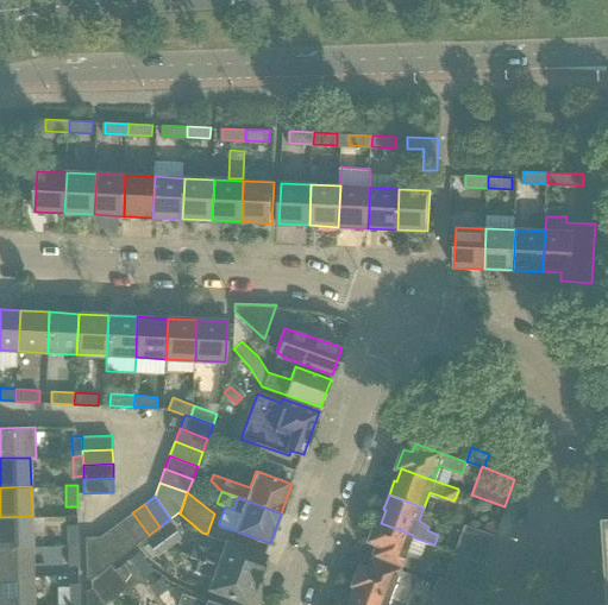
[(132,512),(121,520),(138,543),(149,535),(132,512)]
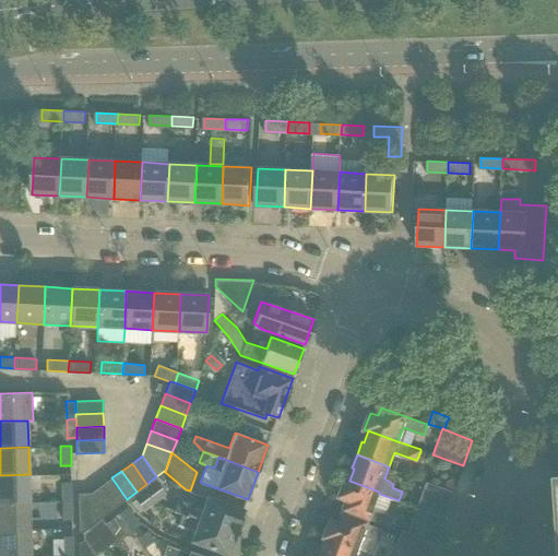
[(0,475),(0,501),(30,501),(30,474),(0,475)]
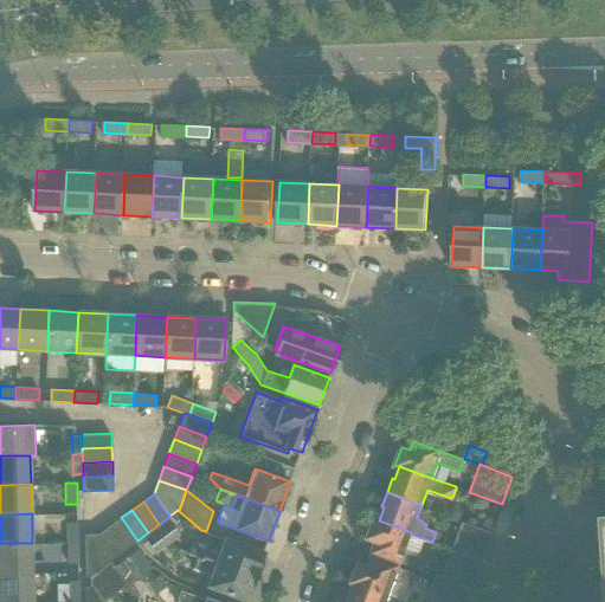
[(121,517),(110,525),(127,549),(137,541),(121,517)]
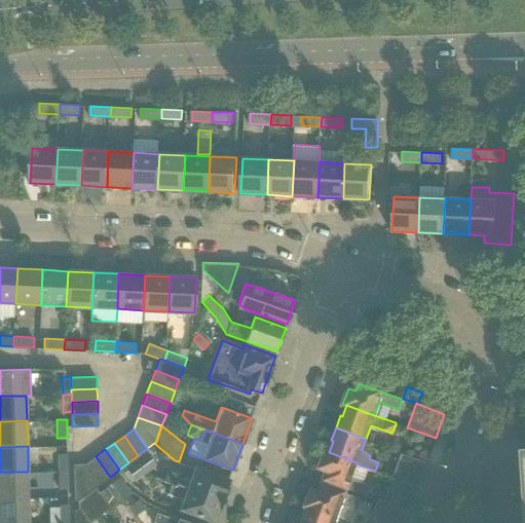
[(419,452),(417,456),(428,459),(430,452),(424,450),(419,452)]
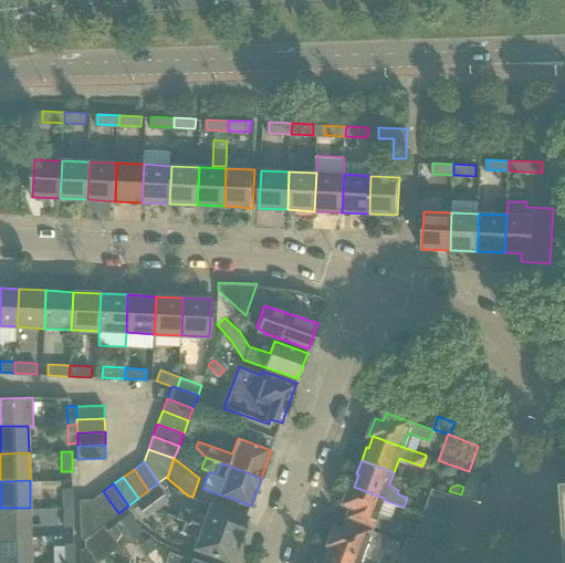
[(349,486),(344,502),(353,506),(348,517),(369,523),(372,524),(395,532),(398,522),(386,518),(378,514),(380,507),(384,500),(384,498),(354,487),(349,486)]
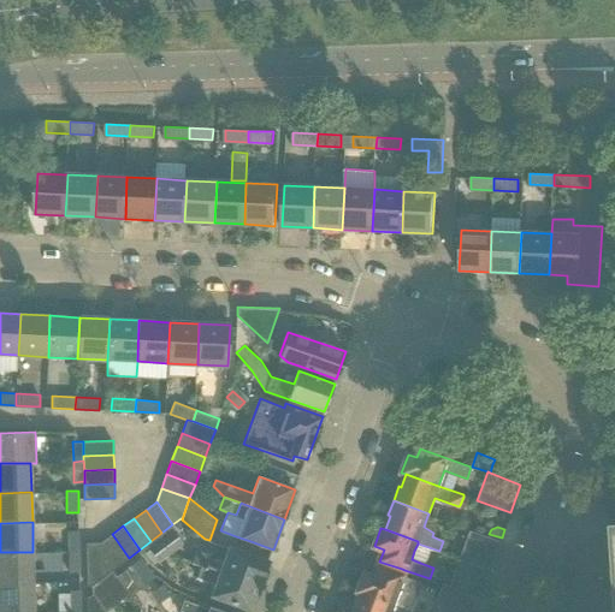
[(469,528),(459,557),(490,570),(502,538),(489,534),(469,528)]
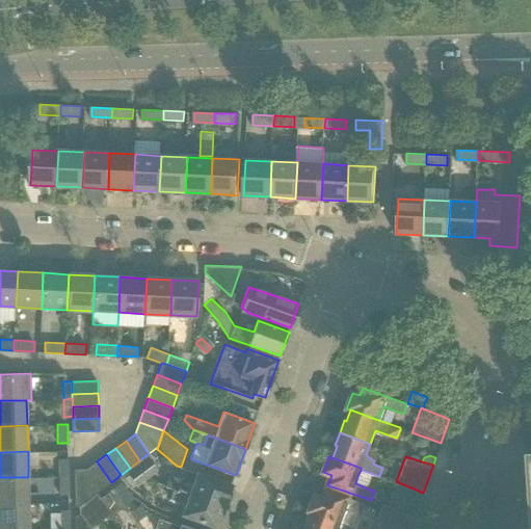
[(69,458),(58,458),(59,476),(60,476),(68,476),(69,476),(69,458)]
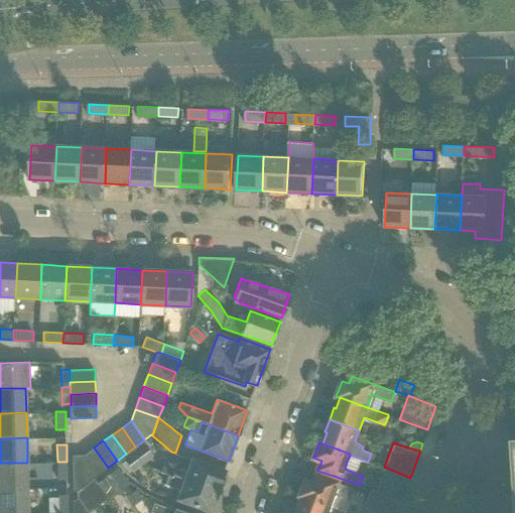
[(144,444),(134,452),(143,463),(152,456),(144,444)]
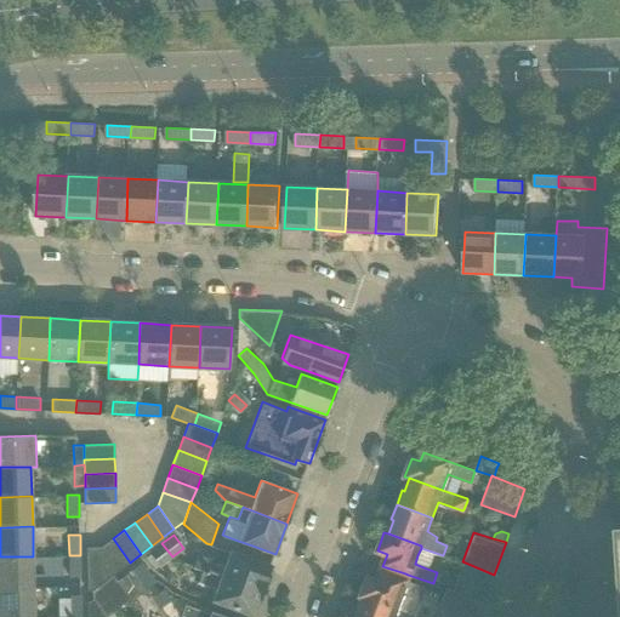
[(113,538),(102,547),(119,571),(130,563),(113,538)]
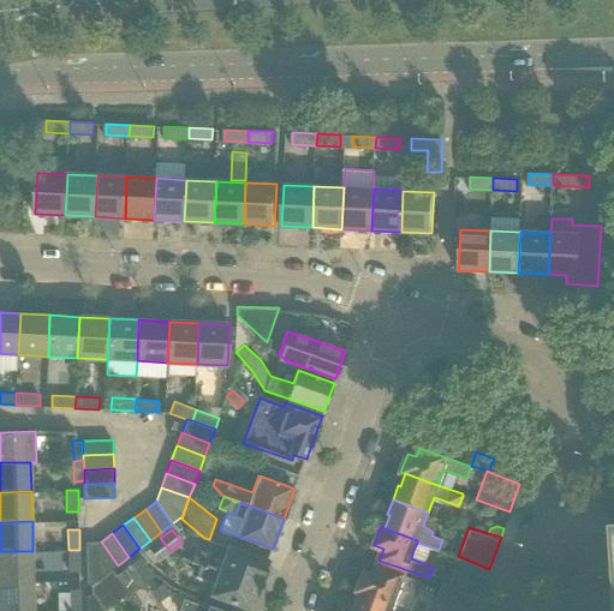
[(160,538),(149,546),(159,559),(171,551),(160,538)]
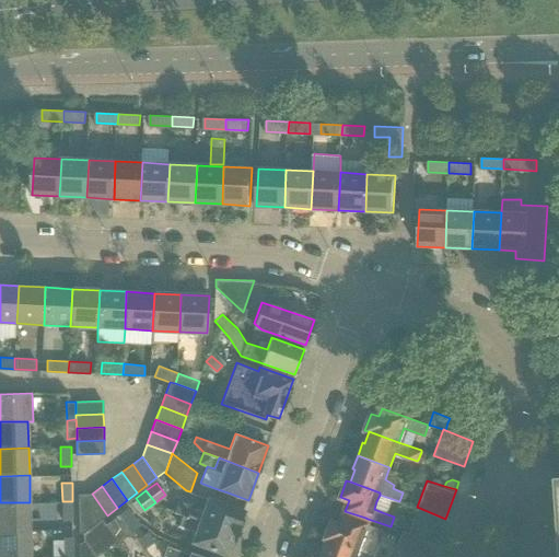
[(107,515),(92,494),(79,494),(80,532),(85,532),(92,528),(103,519),(107,515)]
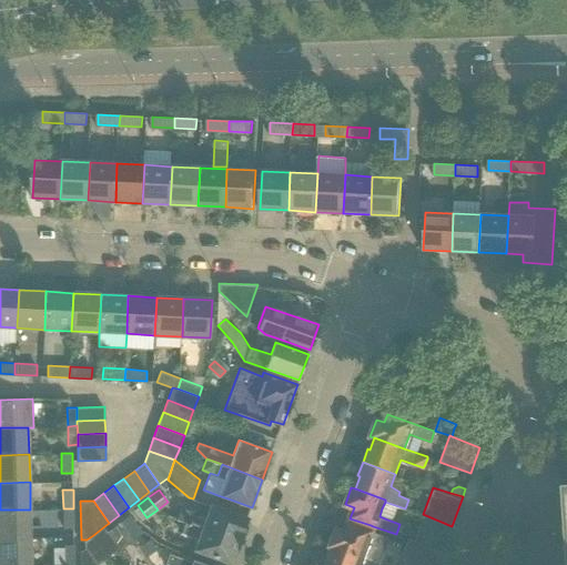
[(178,518),(186,522),(240,541),(249,517),(210,504),(206,515),(182,506),(178,518)]
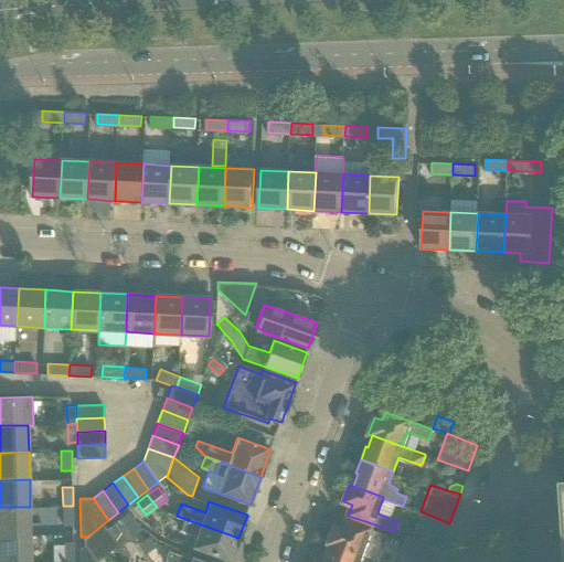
[(64,506),(63,506),(63,525),(64,525),(74,525),(73,506),(72,506),(64,506)]
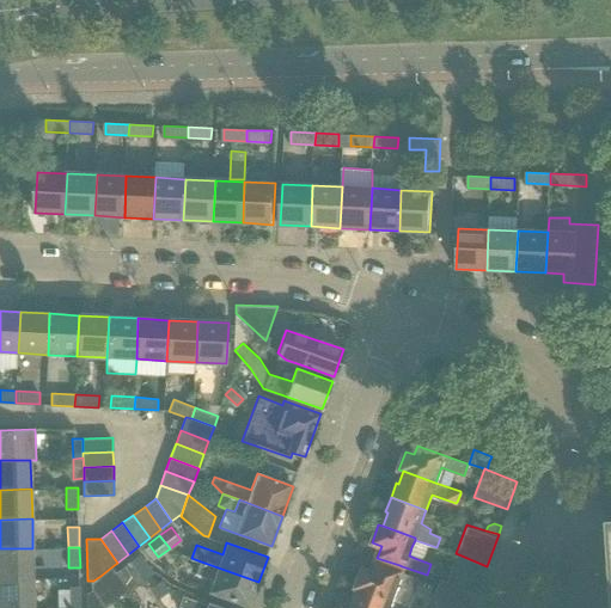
[(0,548),(0,578),(34,578),(32,548),(0,548)]
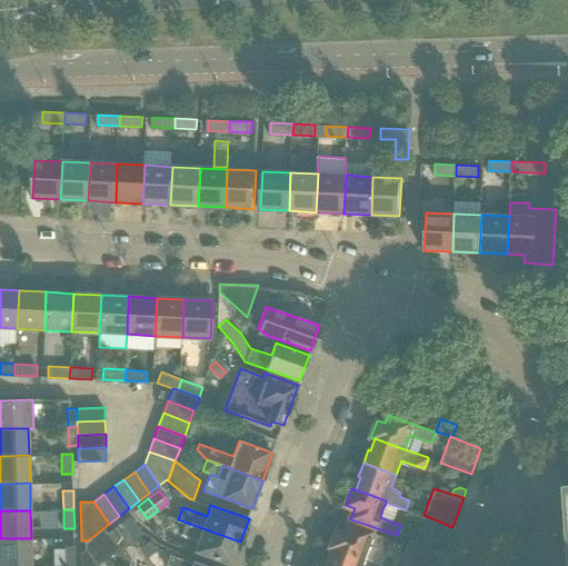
[(130,515),(120,522),(135,539),(142,534),(130,515)]
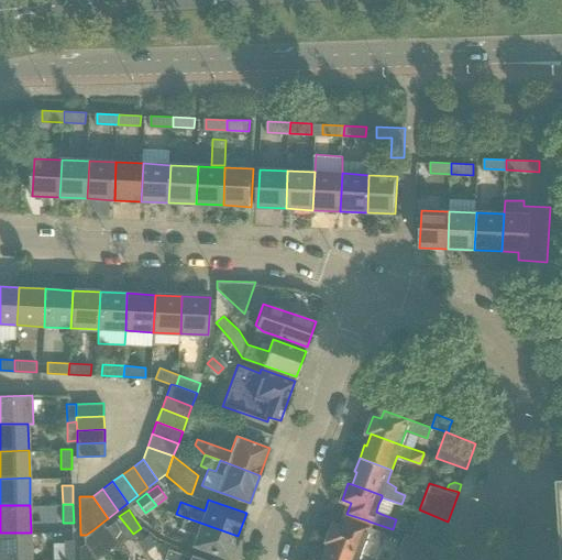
[(404,531),(403,535),(439,548),(448,522),(419,509),(410,535),(404,531)]
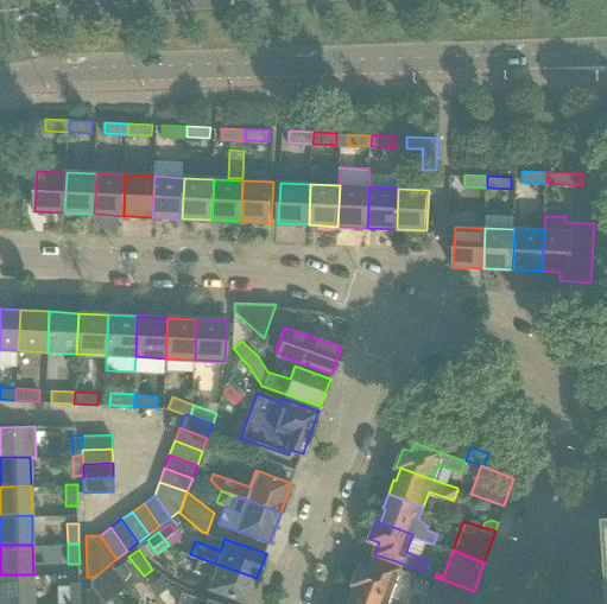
[(128,557),(115,567),(128,584),(130,584),(131,585),(144,576),(128,557)]
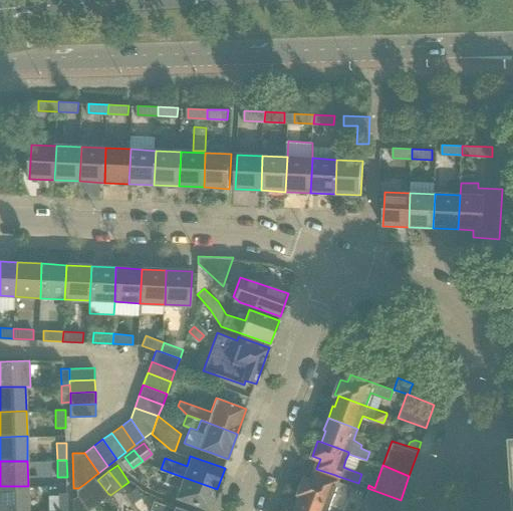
[(217,489),(169,472),(166,481),(180,486),(176,497),(210,509),(217,489)]
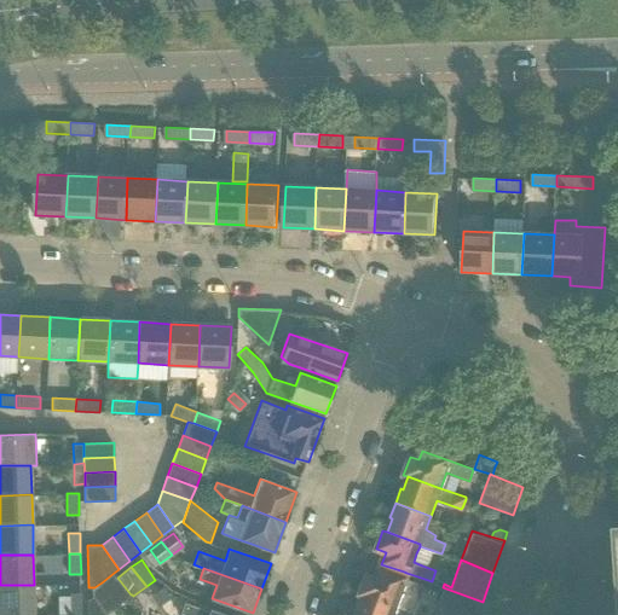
[(367,575),(361,593),(364,595),(397,607),(414,613),(420,596),(423,585),(406,579),(408,578),(403,575),(380,568),(376,579),(367,575)]
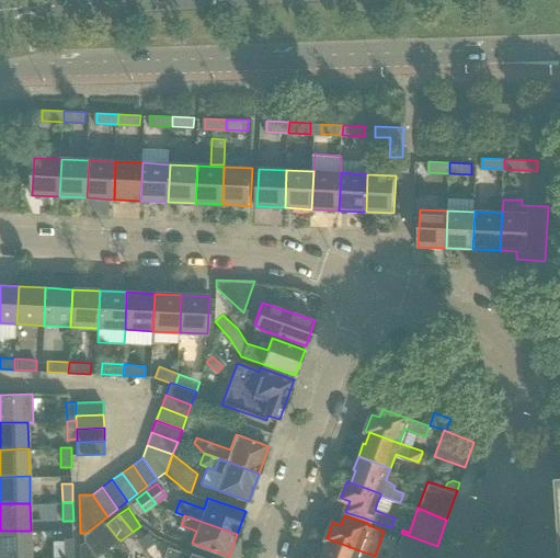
[(103,520),(92,528),(106,549),(118,539),(106,524),(103,520)]
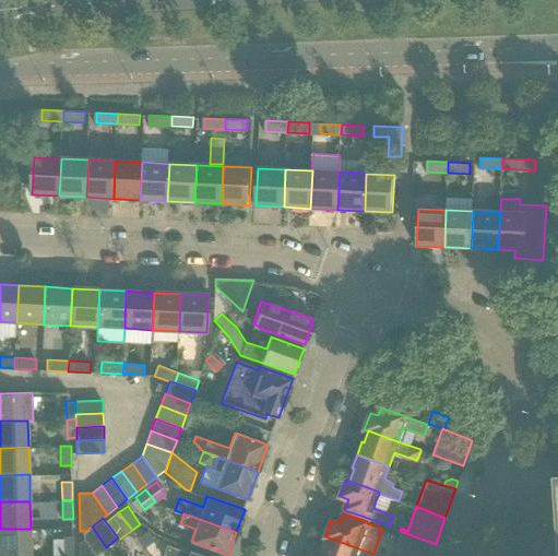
[(85,531),(83,531),(84,539),(96,555),(106,547),(92,527),(85,531)]
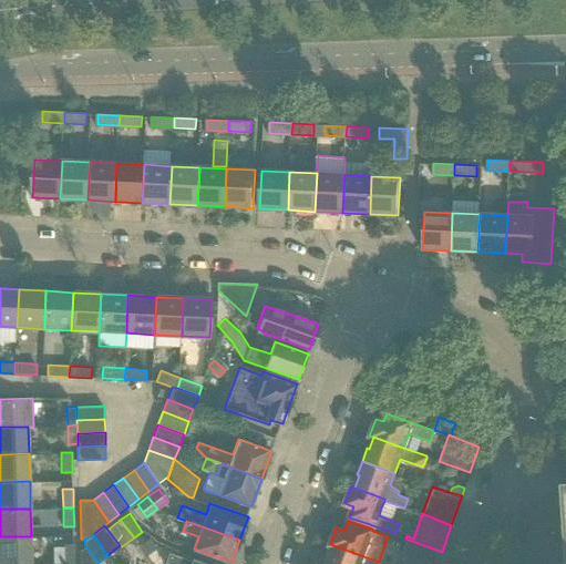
[(0,536),(0,563),(32,563),(31,536),(0,536)]
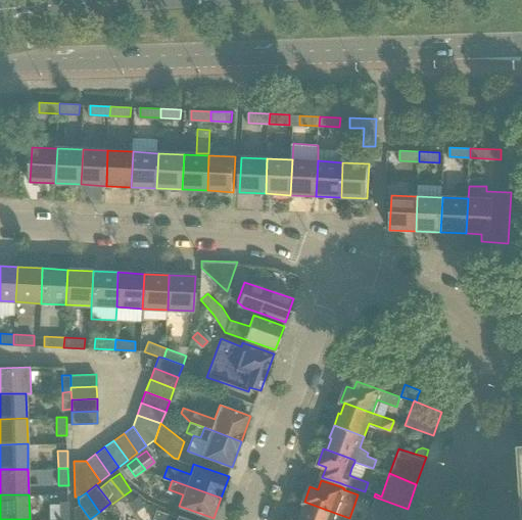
[(373,515),(371,519),(402,519),(408,509),(374,497),(370,509),(373,515)]
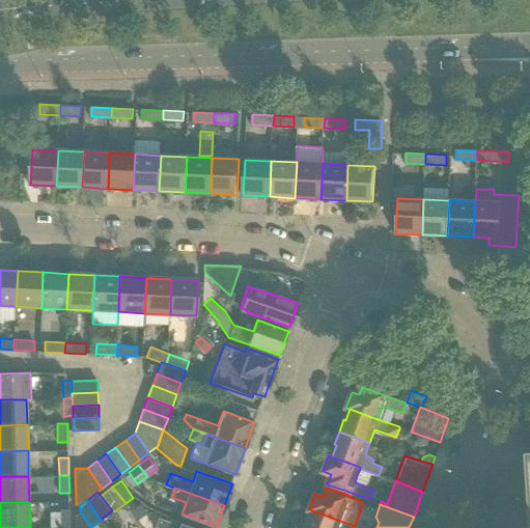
[(71,508),(60,509),(60,526),(71,526),(71,508)]
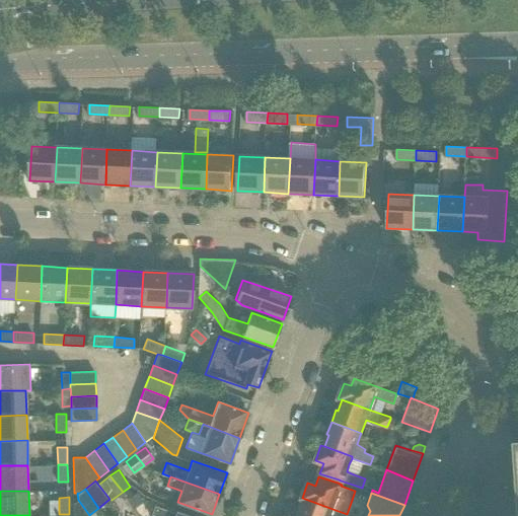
[(299,509),(296,515),(348,515),(346,515),(347,514),(333,509),(305,499),(305,500),(303,506),(302,509),(301,510),(299,509)]
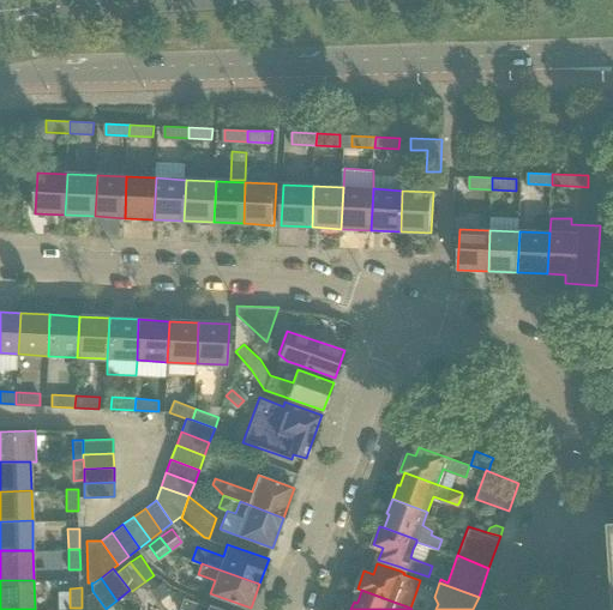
[(89,593),(86,595),(86,609),(106,609),(104,609),(106,609),(92,591),(89,593)]
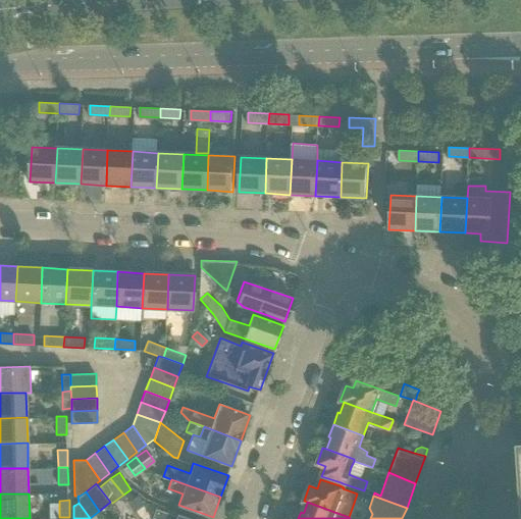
[(154,518),(187,518),(156,508),(152,518),(154,518)]
